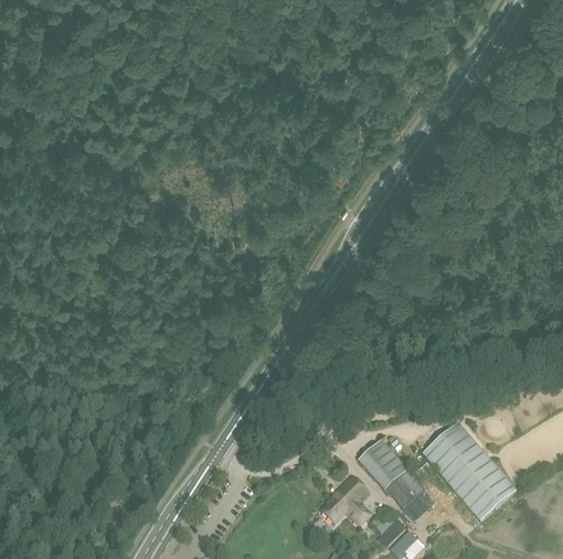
[(456,420),(421,451),(478,518),(513,487),(456,420)]
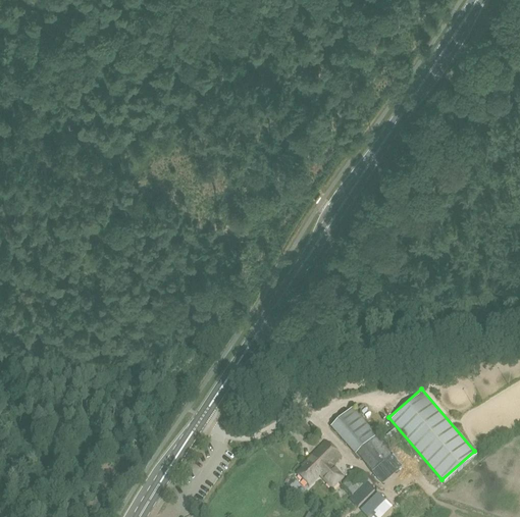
[(360,404),(368,418),(374,415),(365,401),(360,404)]
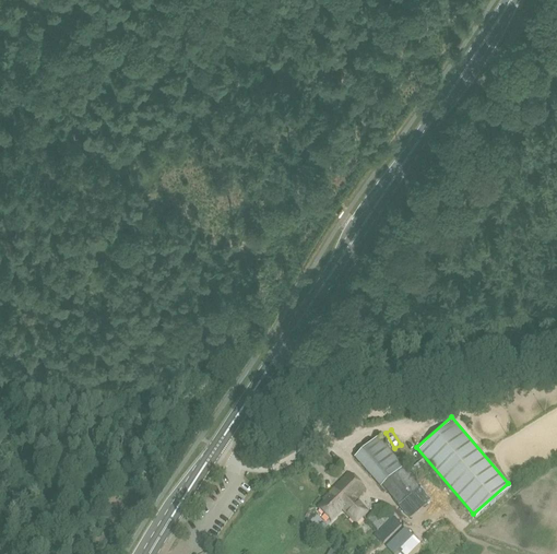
[(389,450),(376,434),(354,452),(384,490),(386,487),(407,515),(430,495),(391,449),(389,450)]
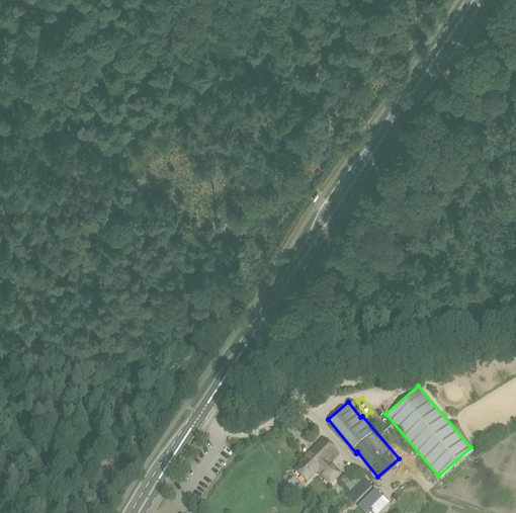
[(305,479),(315,468),(328,482),(339,471),(328,459),(337,450),(322,435),(302,454),(303,456),(292,466),(305,479)]
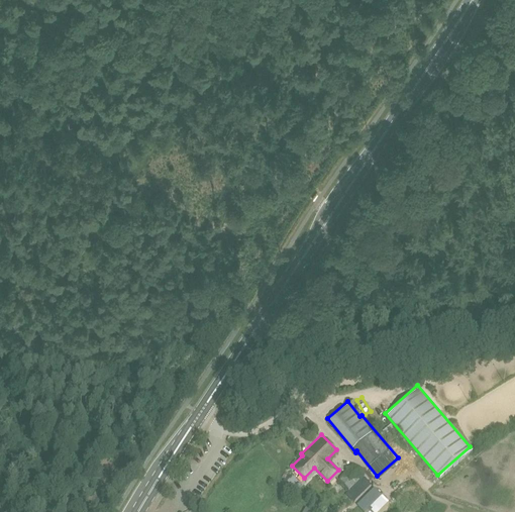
[(346,487),(361,472),(350,462),(336,477),(346,487)]
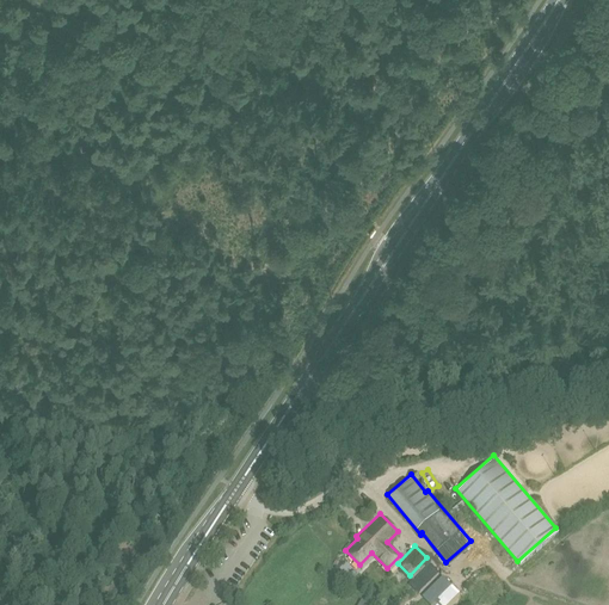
[(422,590),(432,602),(455,581),(443,569),(422,590)]
